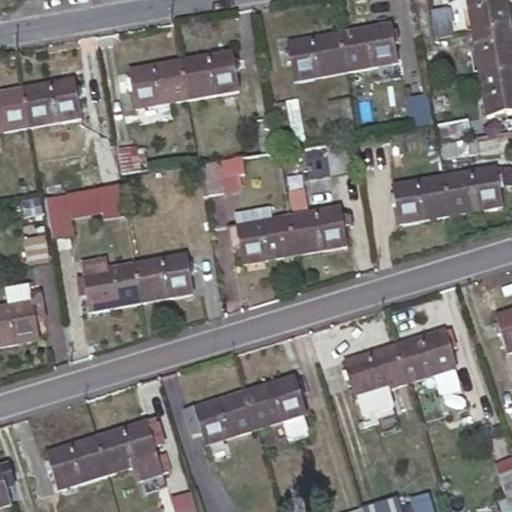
[(466,0),(472,35),(511,28),(506,0),(466,0)]
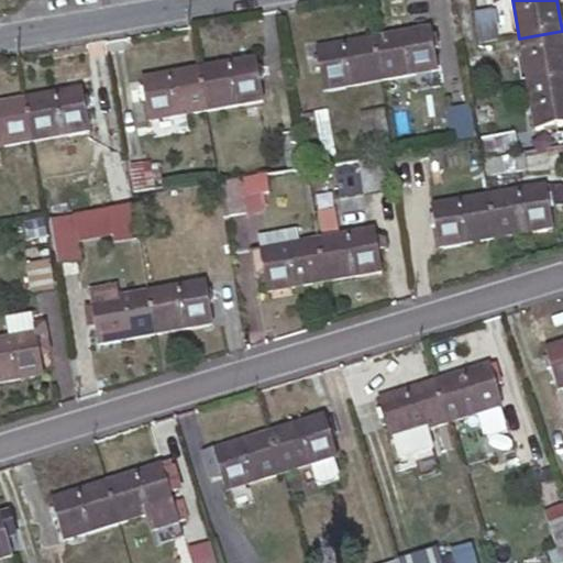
[(475,9),(481,42),(501,39),(495,6),(475,9)]
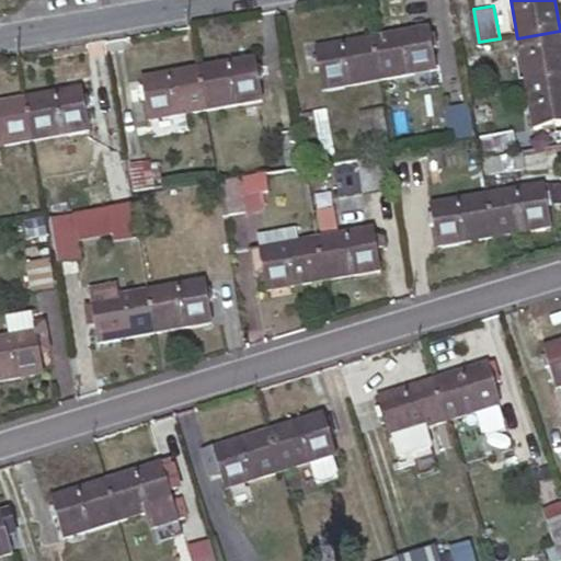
[(378,81),(436,71),(428,29),(371,38),(378,81)]
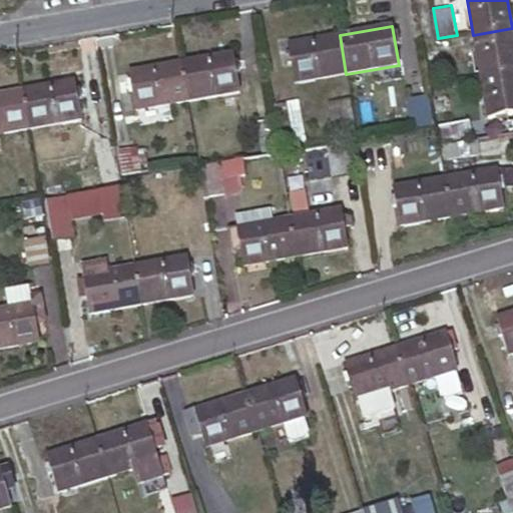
[(512,32),(512,28),(473,35),(479,76),(512,71),(512,32)]
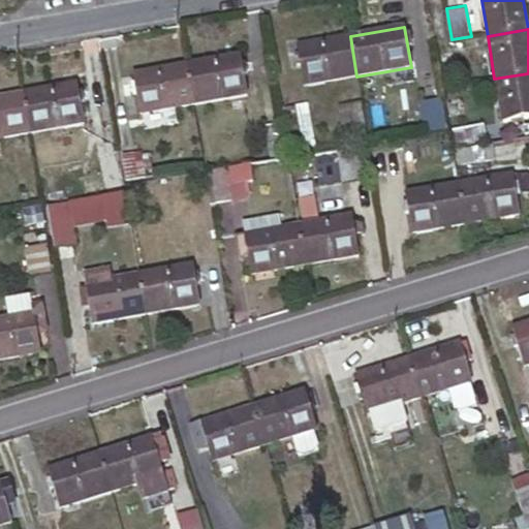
[(304,86),(356,76),(350,36),(296,45),(304,86)]
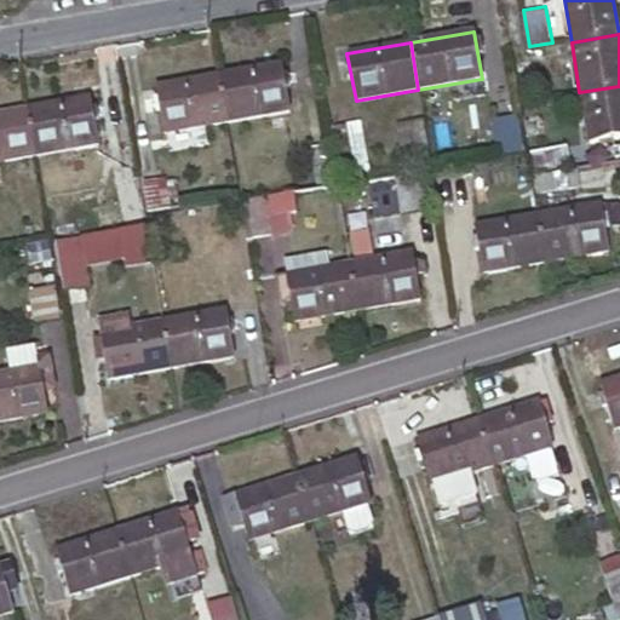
[(225,124),(288,113),(280,67),(217,76),(225,124)]
